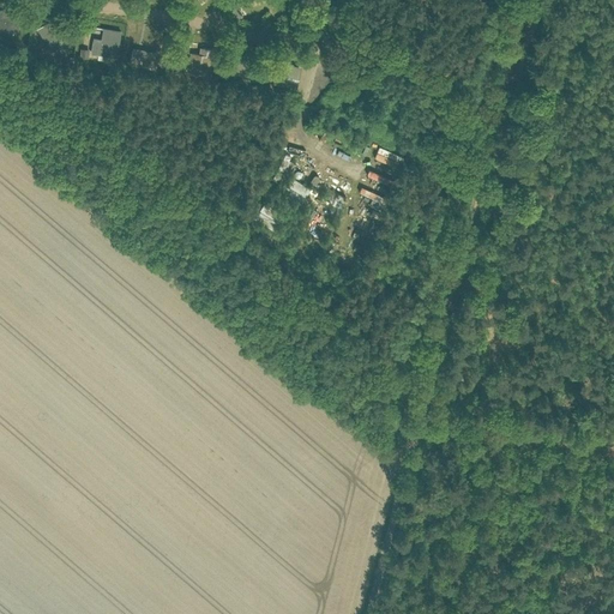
[(0,28),(17,31),(18,24),(20,13),(0,10),(0,28)]
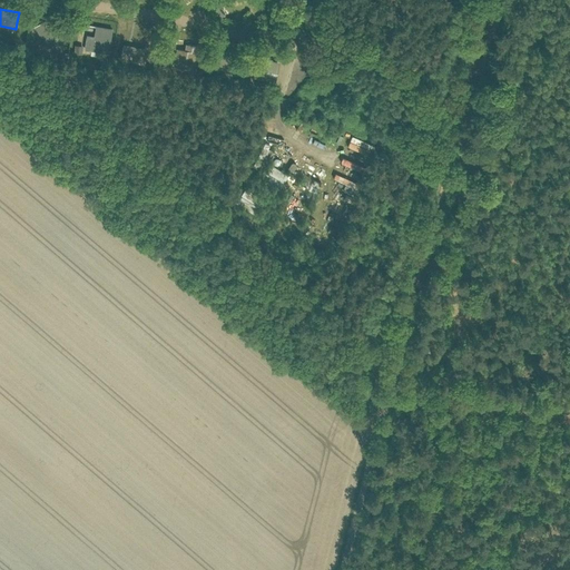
[(35,26),(47,47),(62,38),(59,31),(50,36),(42,21),(35,26)]
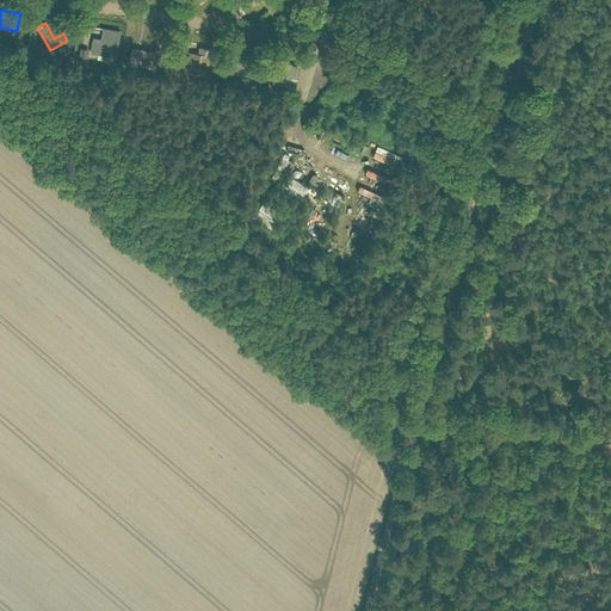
[(111,31),(103,29),(100,44),(93,43),(92,53),(116,55),(119,32),(111,31)]
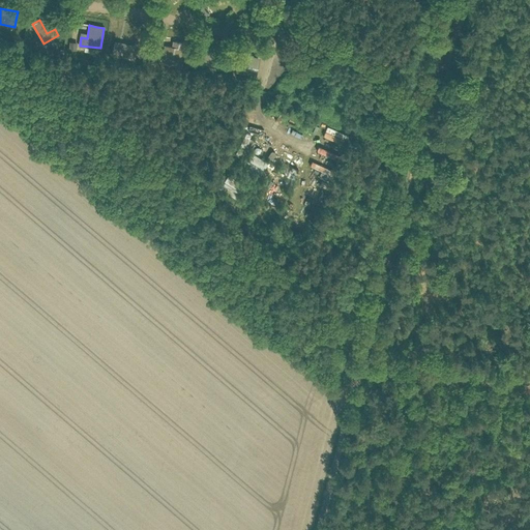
[(127,36),(124,53),(145,56),(148,39),(127,36)]
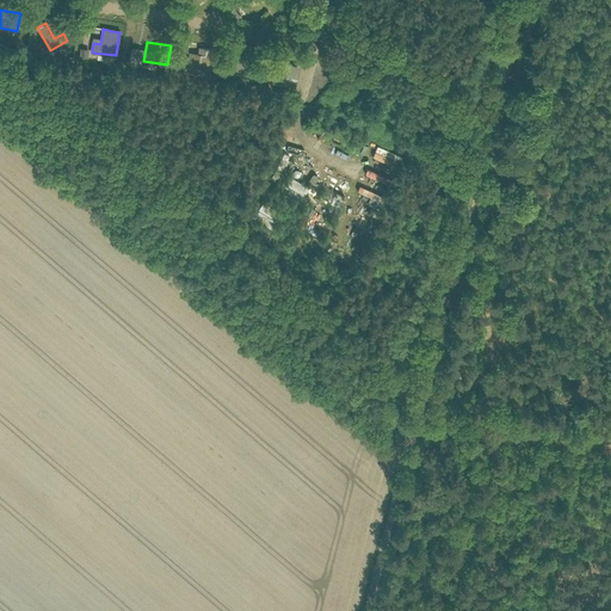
[(187,71),(207,74),(211,49),(201,48),(199,54),(191,53),(187,71)]
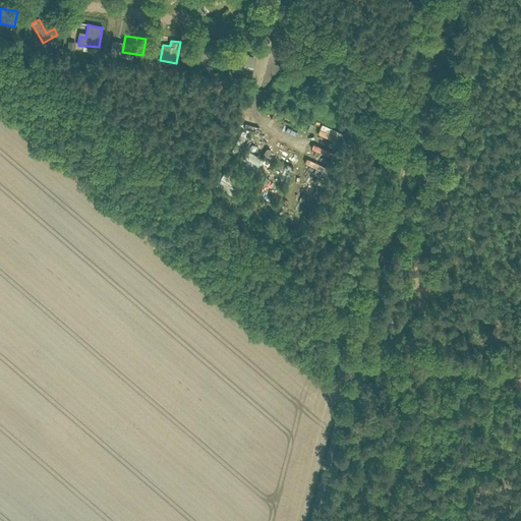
[(194,56),(213,67),(221,54),(208,45),(204,52),(198,49),(194,56)]
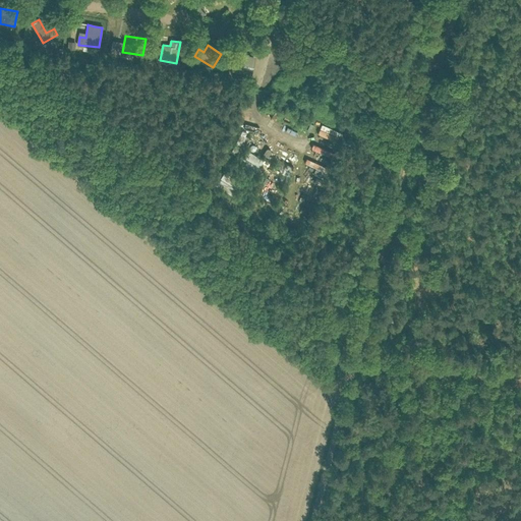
[(233,64),(243,66),(242,70),(250,72),(253,57),(235,54),(233,64)]
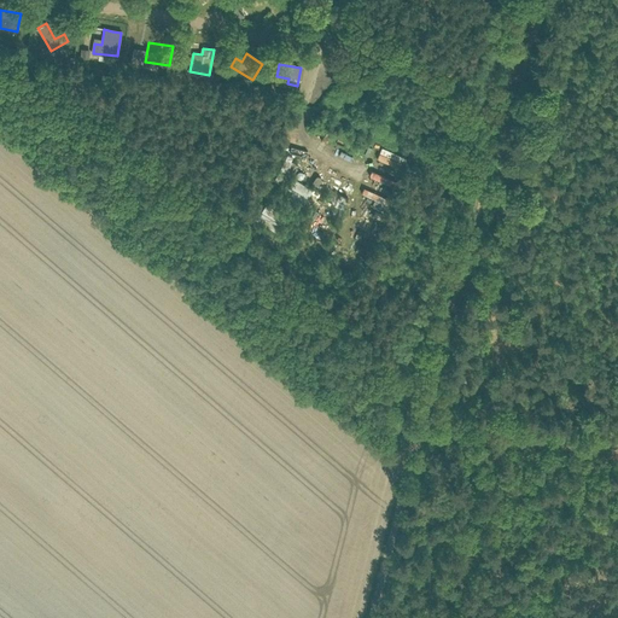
[(337,144),(334,149),(354,157),(356,151),(337,144)]
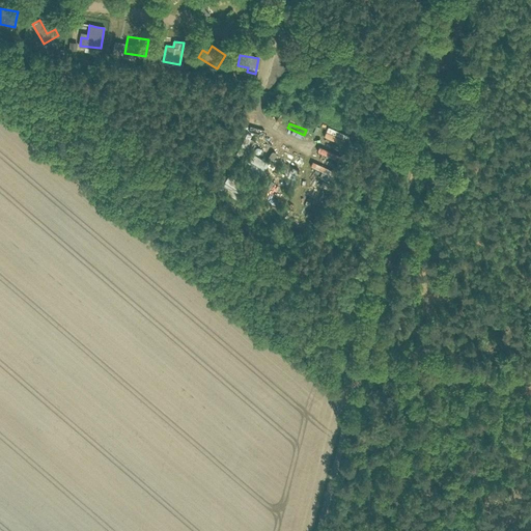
[(323,132),(318,144),(325,146),(329,134),(323,132)]
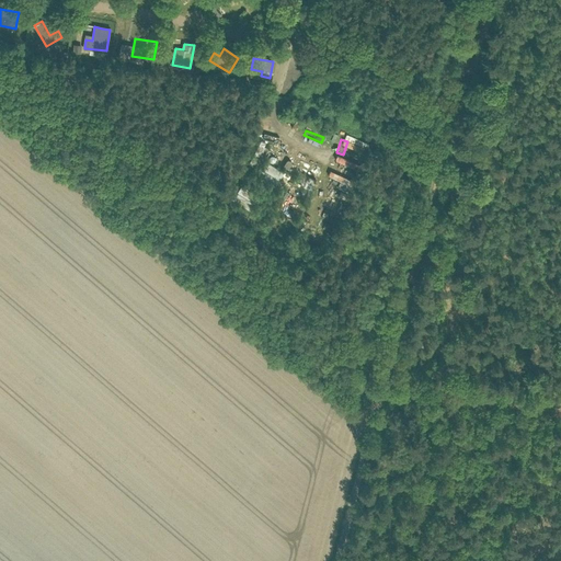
[(265,161),(258,176),(278,187),(286,172),(265,161)]
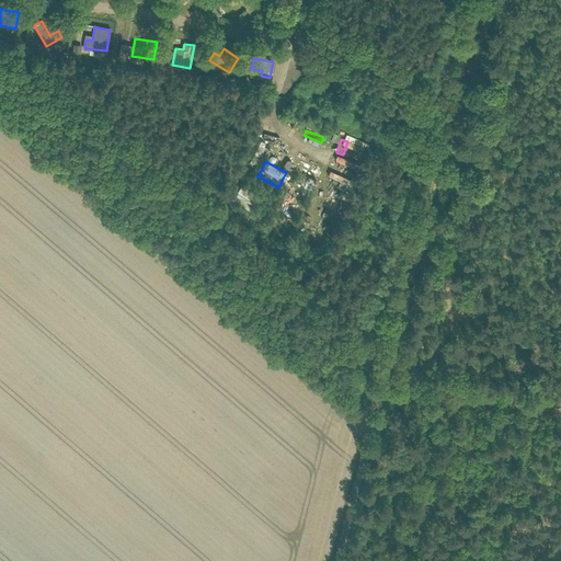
[(306,186),(293,180),(277,210),(297,220),(316,180),(310,176),(306,186)]
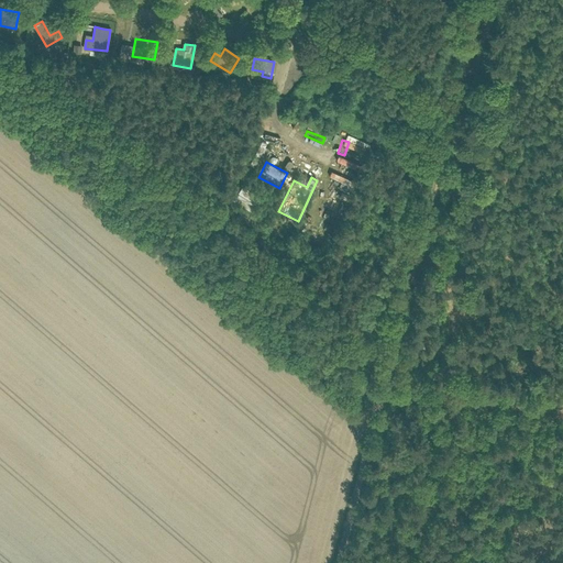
[(256,210),(264,195),(242,185),(235,201),(256,210)]
